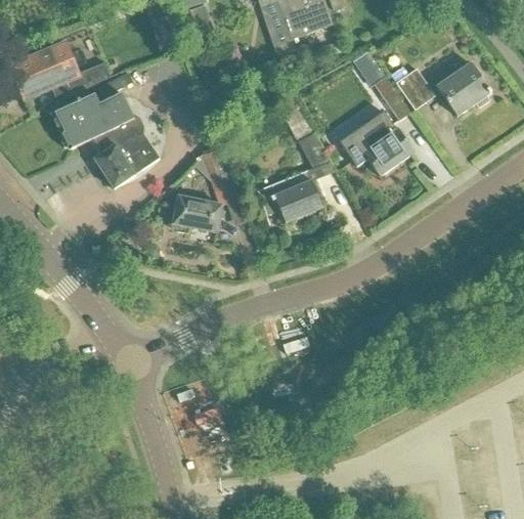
[(208,0),(179,0),(181,8),(208,0)]
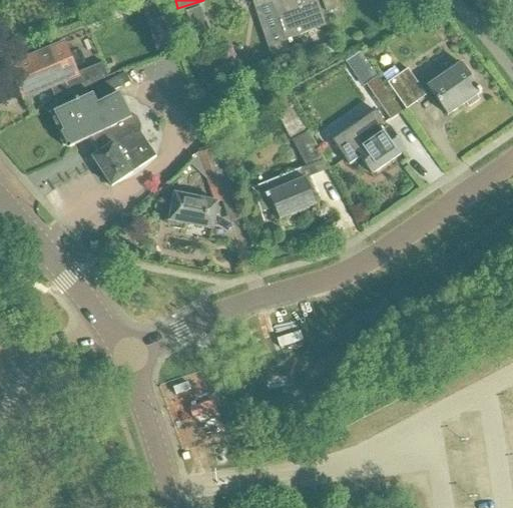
[(273,0),(285,37),(326,23),(318,0),(253,0),(254,4),(266,0),(273,0)]
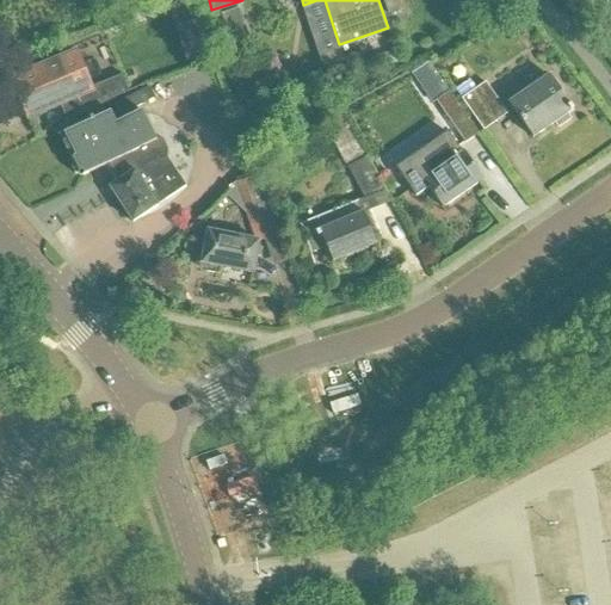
[(384,0),(388,10),(401,5),(399,0),(384,0)]
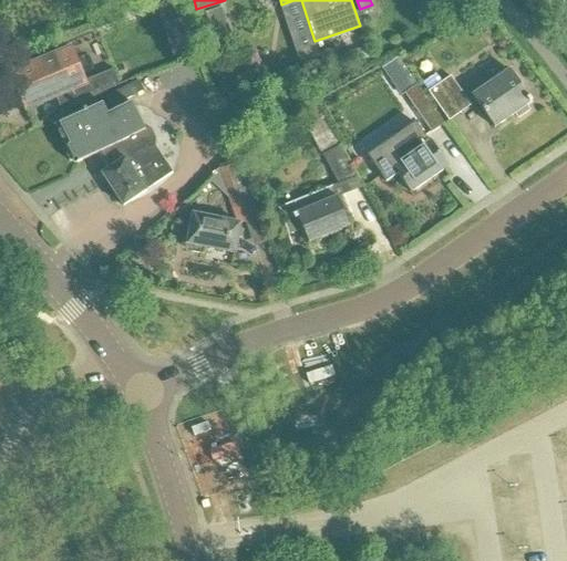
[(223,4),(206,10),(208,19),(225,13),(223,4)]
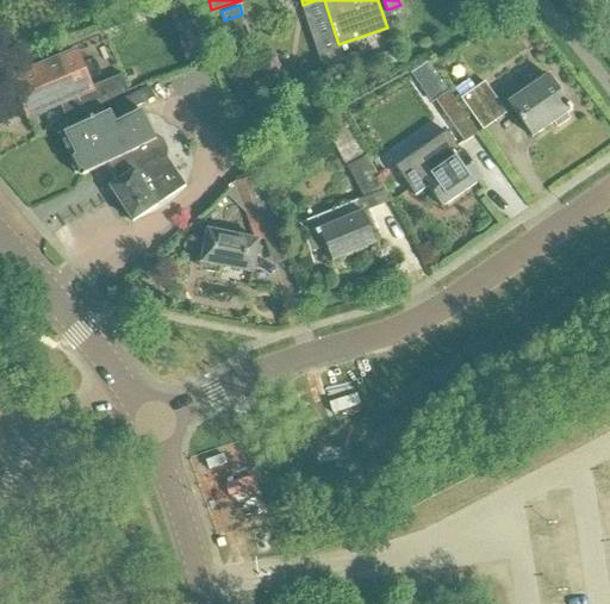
[(200,17),(176,24),(187,58),(210,51),(200,17)]
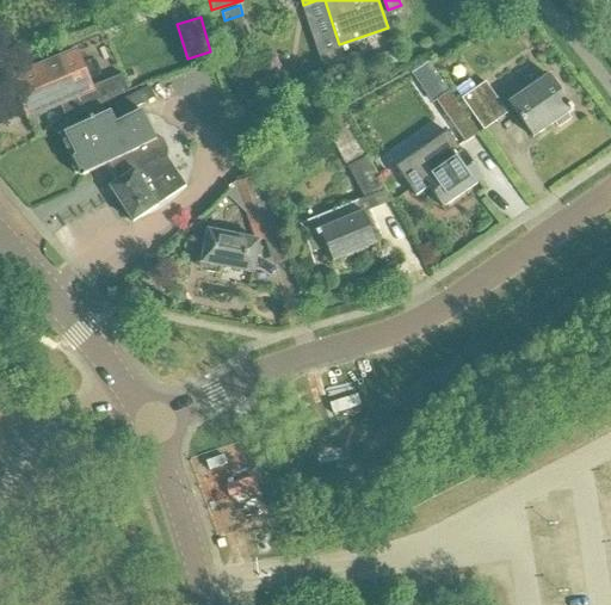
[(59,55),(11,75),(28,115),(60,102),(67,118),(129,86),(122,71),(92,84),(76,48),(60,56),(59,55)]
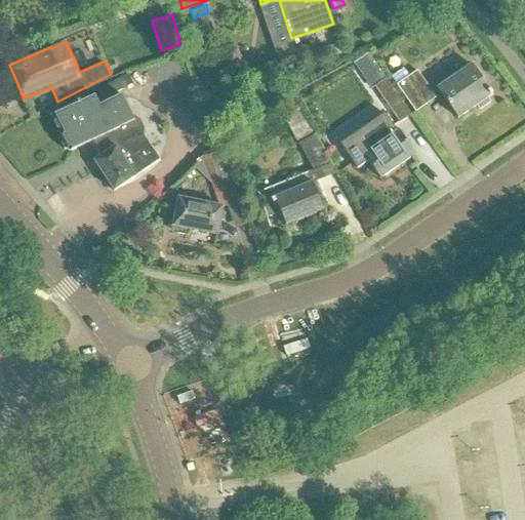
[(437,86),(457,115),(477,103),(480,107),(490,98),(487,94),(492,91),(472,62),(437,86)]
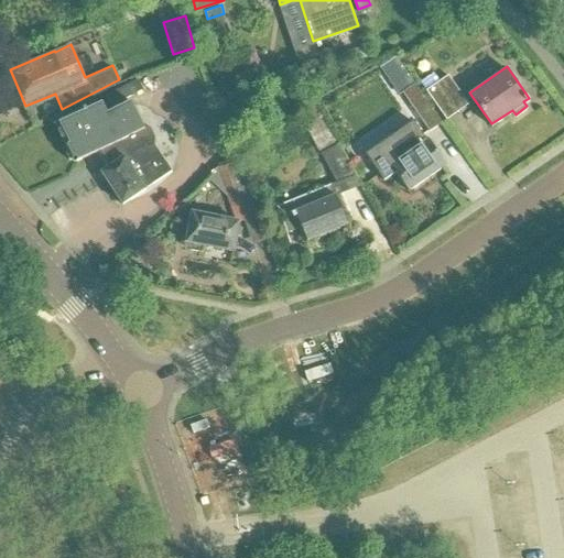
[(426,88),(446,117),(468,101),(448,73),(426,88)]
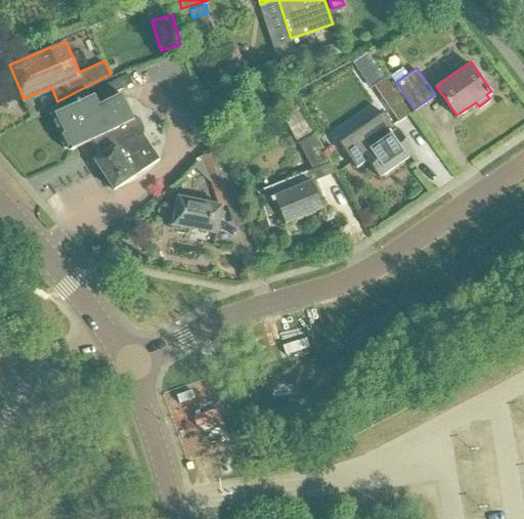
[(97,85),(102,94),(132,80),(127,70),(97,85)]
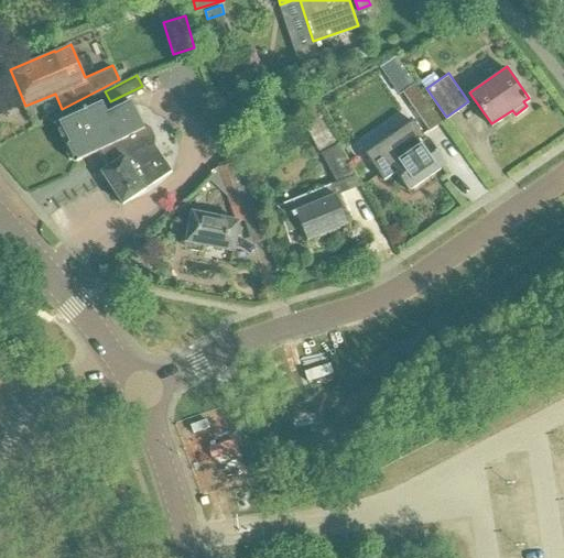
[(415,80),(403,88),(413,104),(429,124),(440,117),(425,95),(415,80)]
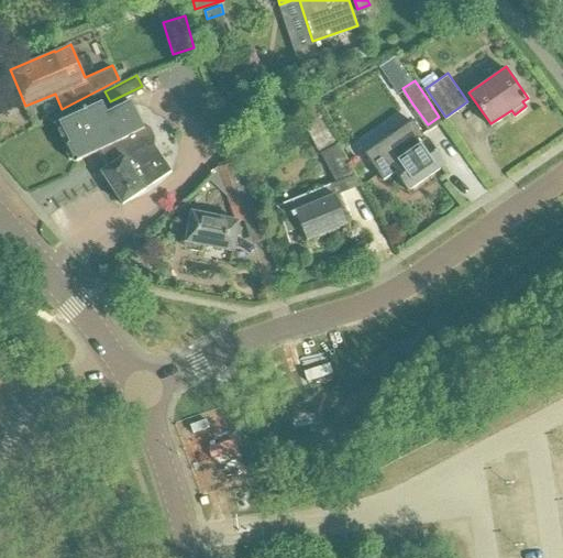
[(56,121),(65,141),(64,145),(63,146),(68,156),(74,159),(75,159),(99,146),(111,163),(124,154),(145,142),(154,143),(154,142),(154,133),(148,122),(143,124),(130,98),(106,109),(101,99),(86,106),(85,104),(81,105),(83,108),(56,121)]
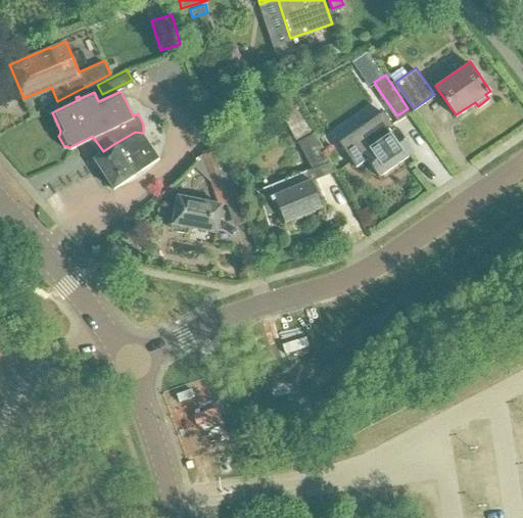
[(367,157),(379,175),(413,150),(396,128),(395,129),(383,110),(339,141),(355,166),(367,157)]
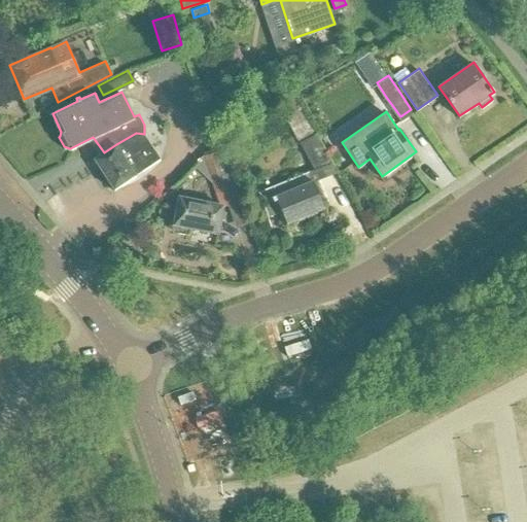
[(136,133),(116,144),(104,152),(95,159),(114,188),(136,174),(136,173),(160,158),(144,134),(136,133)]
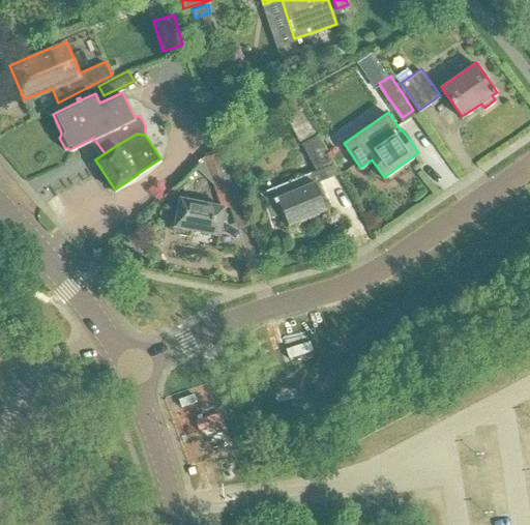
[(318,134),(301,142),(316,169),(317,168),(321,178),(339,171),(318,134)]
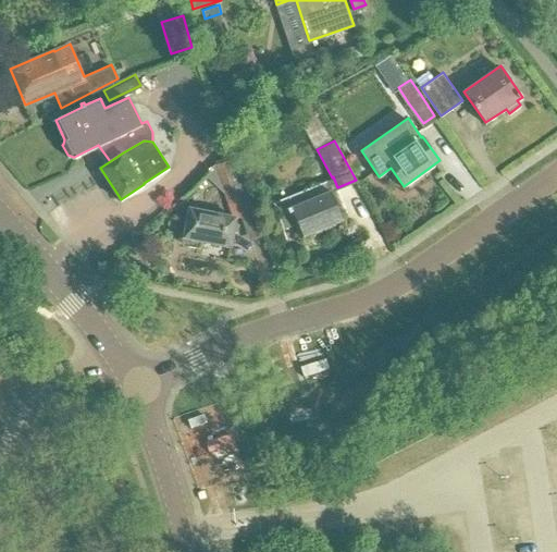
[(222,162),(242,216),(255,211),(235,157),(222,162)]
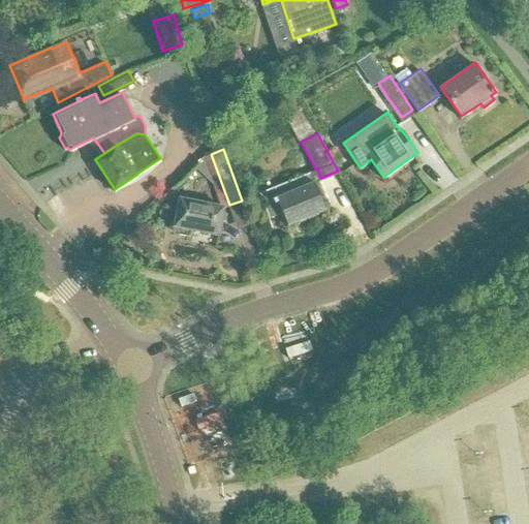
[(259,191),(269,216),(283,211),(288,223),(327,208),(316,180),(313,181),(308,172),(259,191)]
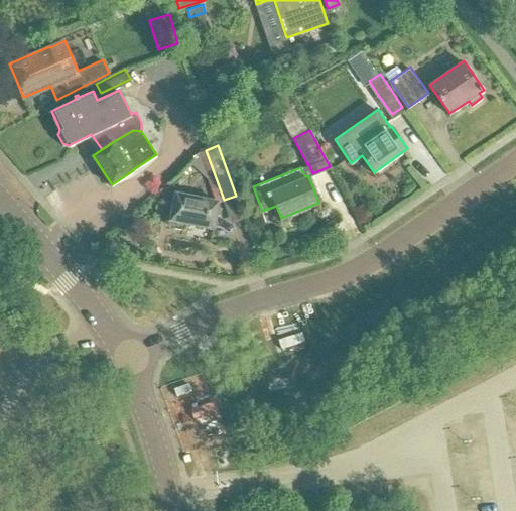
[(170,220),(173,220),(173,226),(184,228),(186,223),(214,228),(219,201),(175,192),(170,220)]
